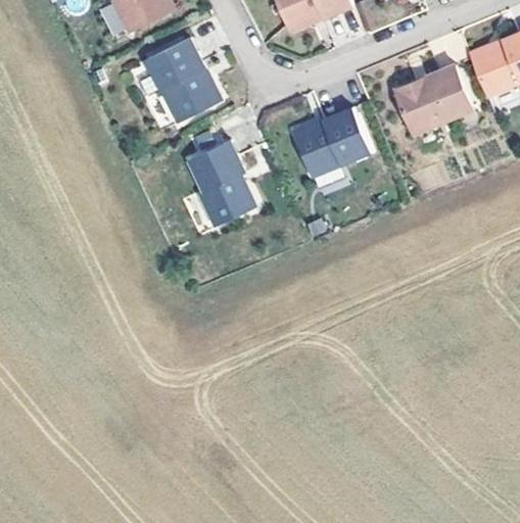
[(111,0),(130,34),(168,13),(160,0),(111,0)]
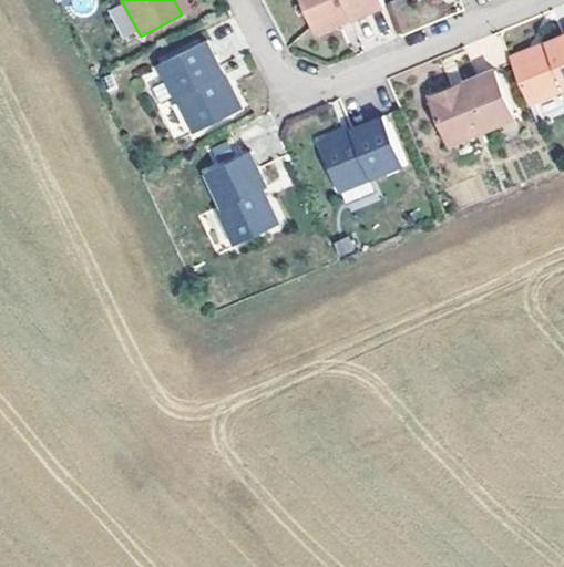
[(382,3),(380,0),(297,0),(308,24),(345,10),(348,18),(382,3)]
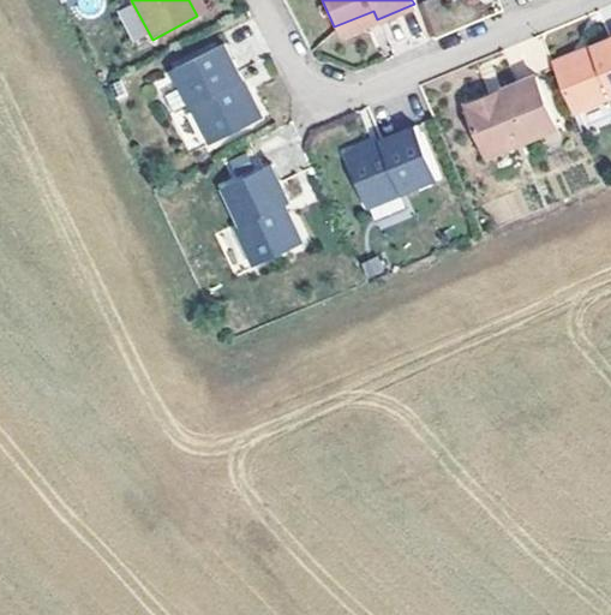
[(373,11),(334,27),(337,35),(377,19),(373,11)]
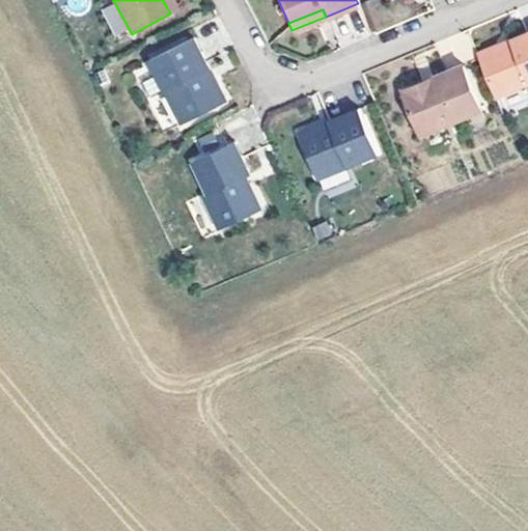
[(475,54),(493,98),(527,82),(527,32),(511,39),(513,46),(503,50),(498,45),(475,54)]
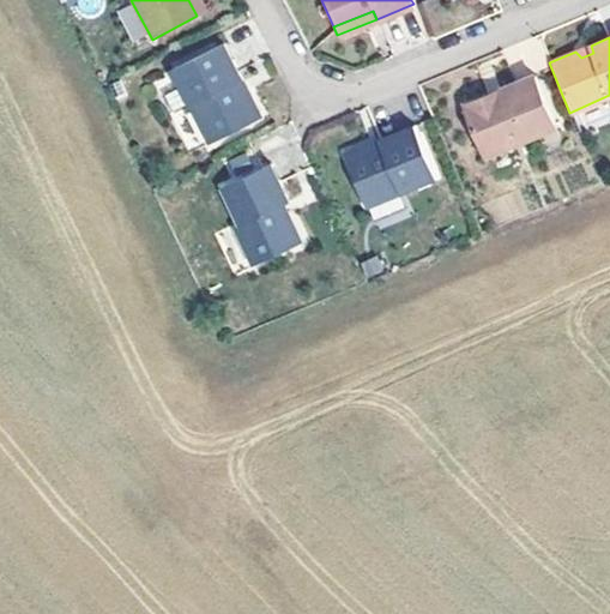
[(241,79),(222,43),(170,70),(206,145),(253,121),(258,113),(248,94),(239,94),(233,83),(241,79)]
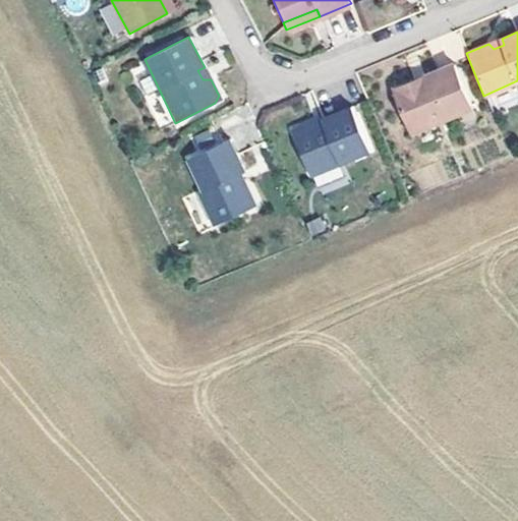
[(504,45),(502,39),(488,44),(494,49),(504,45)]
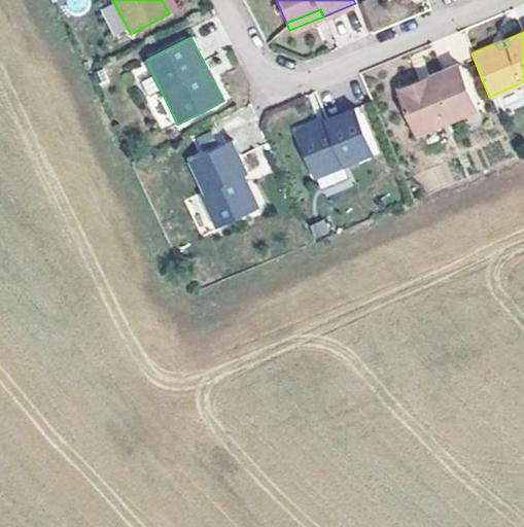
[(398,91),(417,135),(477,109),(459,66),(430,78),(430,83),(421,88),(419,82),(398,91)]
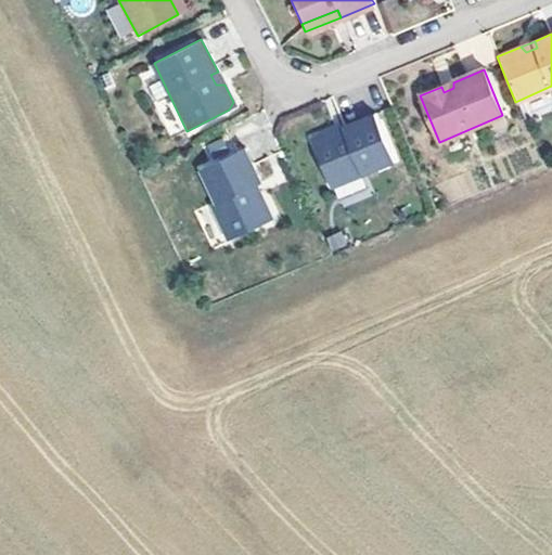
[(218,72),(210,75),(216,85),(225,85),(218,72)]
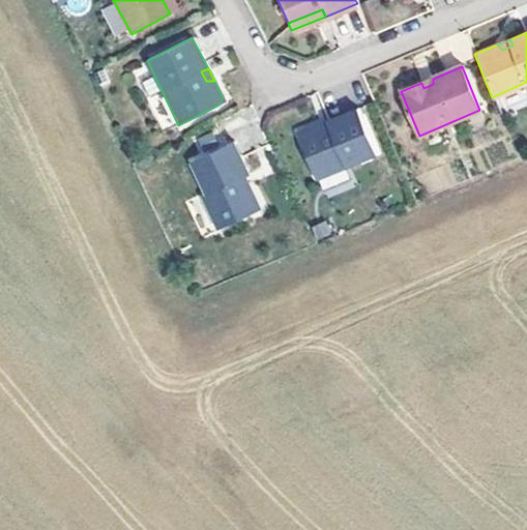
[(433,79),(421,83),(423,88),(433,84),(433,79)]
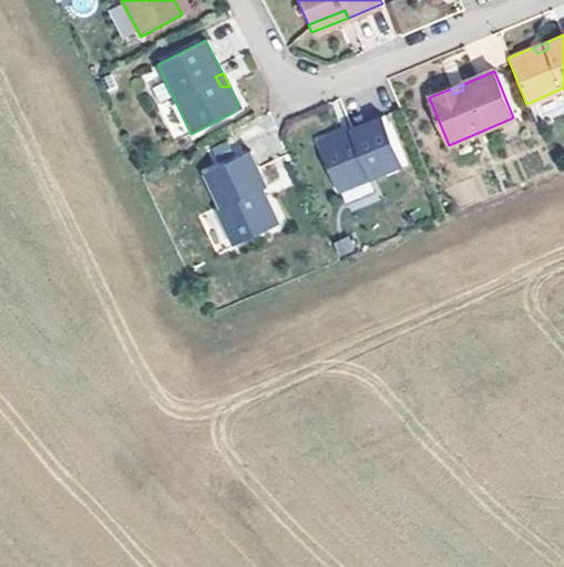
[(317,145),(337,193),(401,165),(380,117),(351,131),(354,137),(342,142),(336,137),(317,145)]
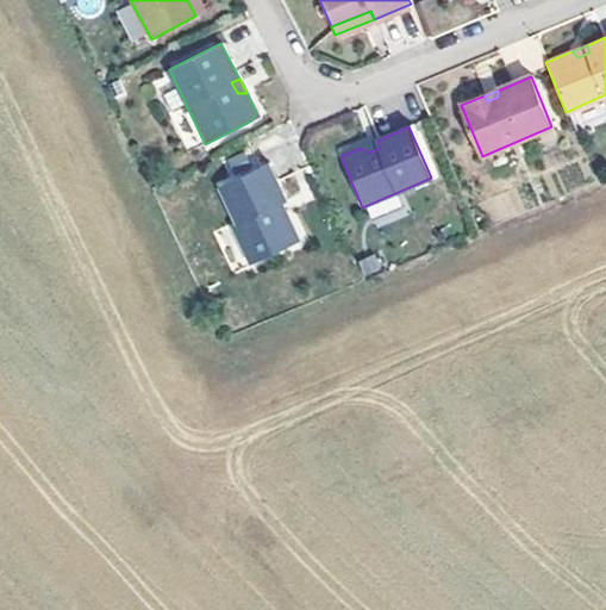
[(380,148),(378,141),(361,148),(368,153),(380,148)]
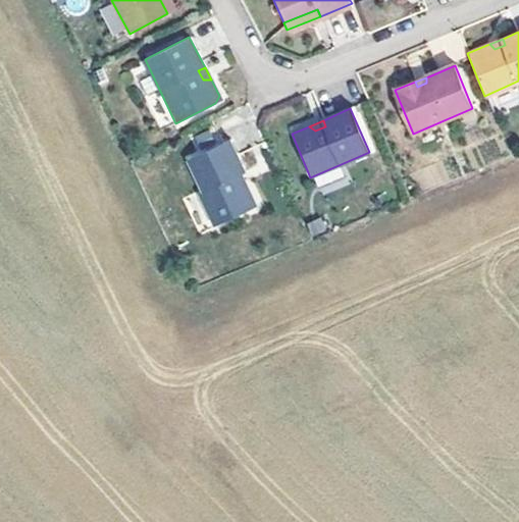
[(206,132),(196,138),(201,149),(212,143),(206,132)]
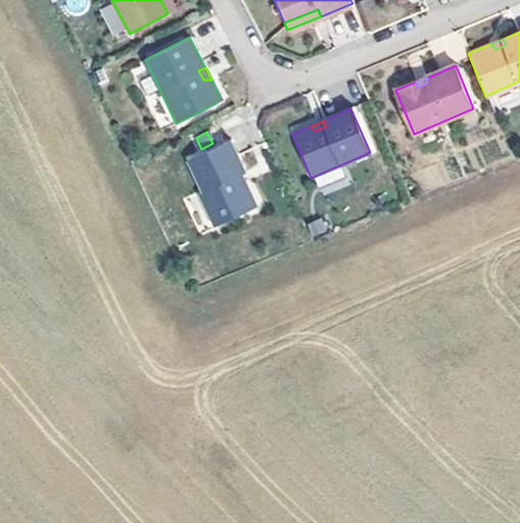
[(201,189),(196,192),(213,226),(255,205),(240,175),(246,173),(230,140),(189,160),(201,189)]
